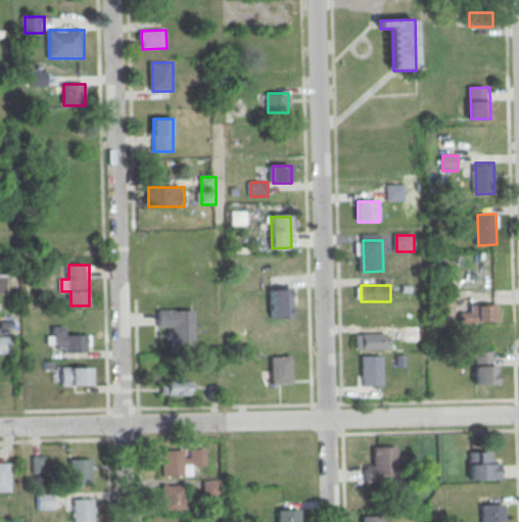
[(273,291),(291,290),(292,321),(274,322),(273,291)]
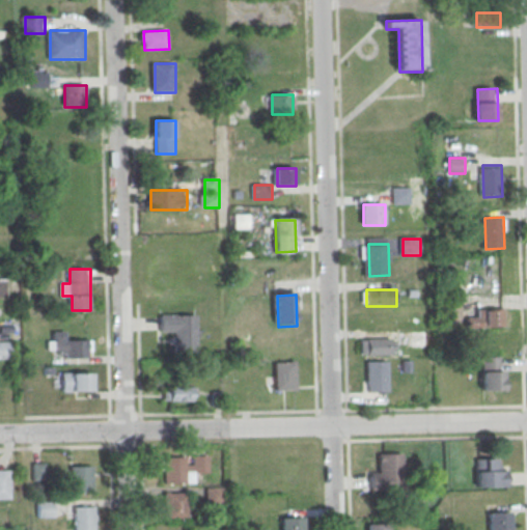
[(505,329),(505,310),(477,310),(477,318),(471,318),(471,329),(505,329)]
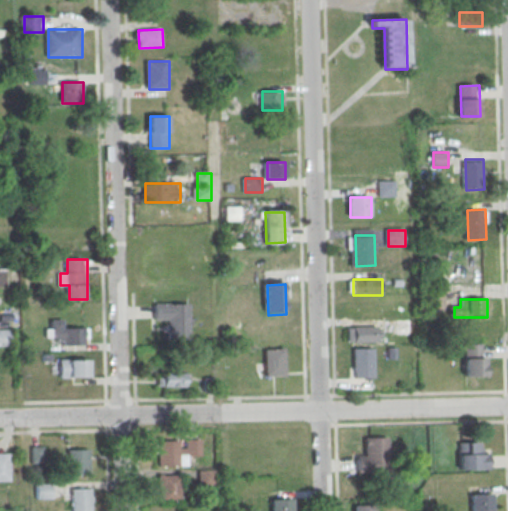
[(172,306),(191,305),(192,336),(173,336),(172,306)]
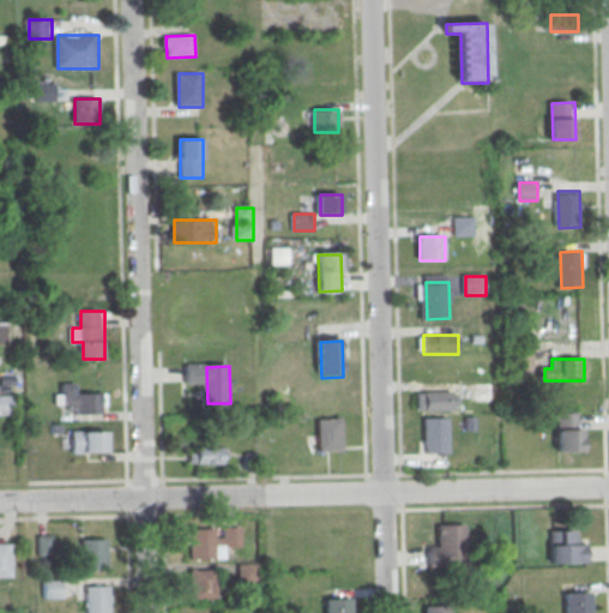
[(78,384),(66,384),(66,414),(101,414),(101,395),(78,395),(78,384)]
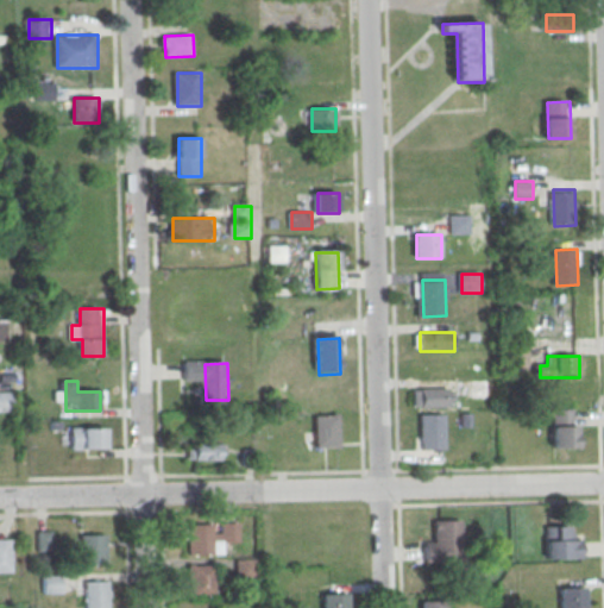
[(491,381),(474,381),(474,397),(491,397),(491,381)]
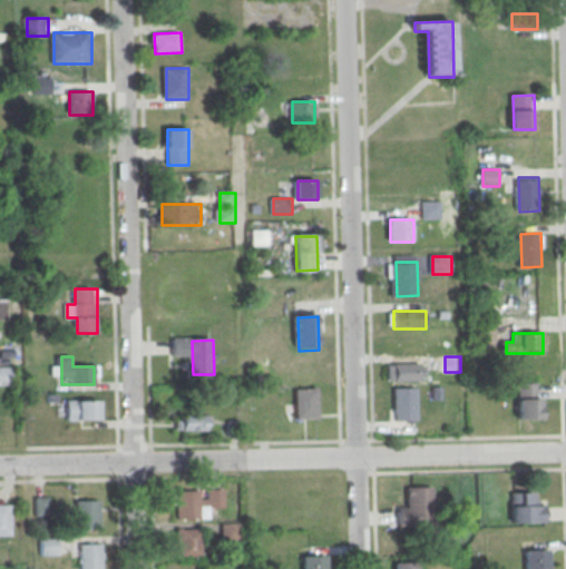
[(390,382),(428,382),(428,364),(390,364),(390,382)]
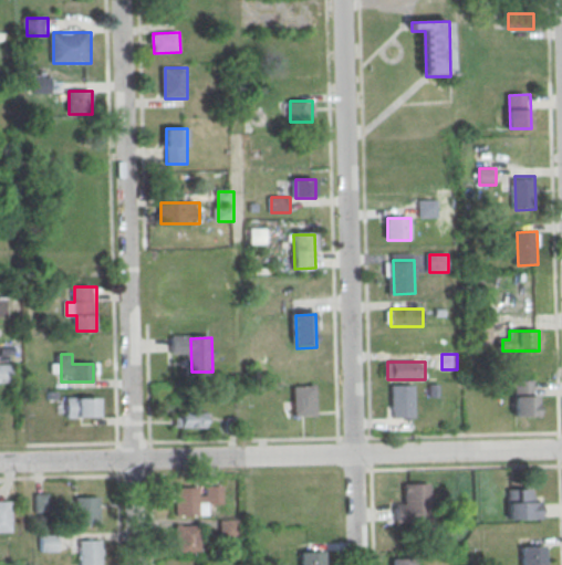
[(0,383),(14,383),(14,365),(0,364),(0,383)]
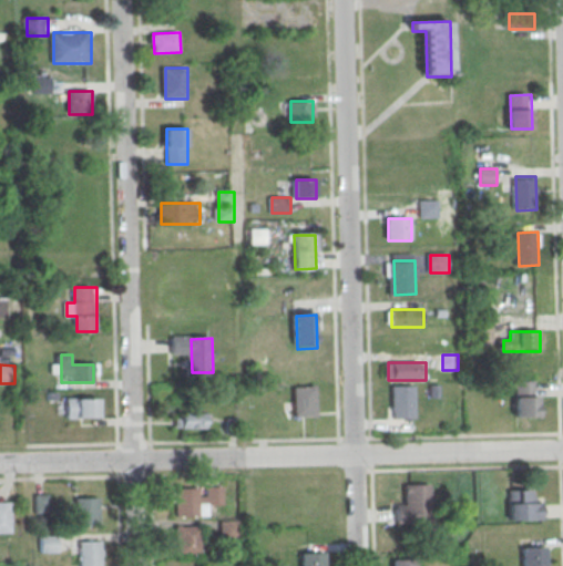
[(541,418),(541,381),(517,381),(517,418),(541,418)]
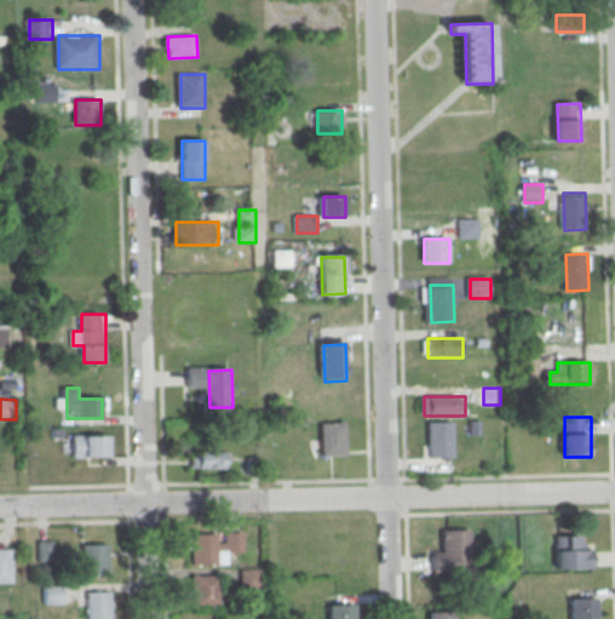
[(432,422),(455,420),(457,458),(434,458),(432,422)]
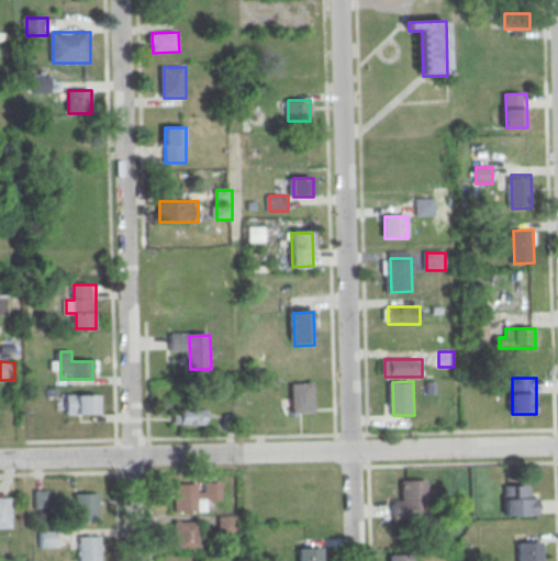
[(294,384),(315,383),(316,412),(296,413),(294,384)]
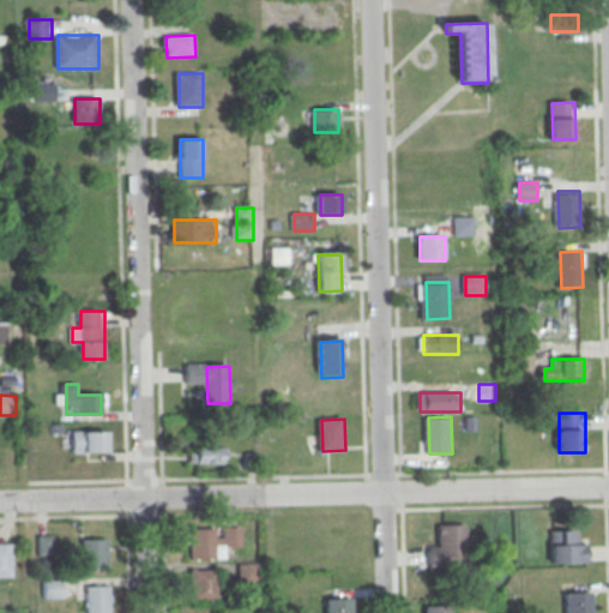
[(109,432),(72,432),(72,454),(109,454),(109,432)]
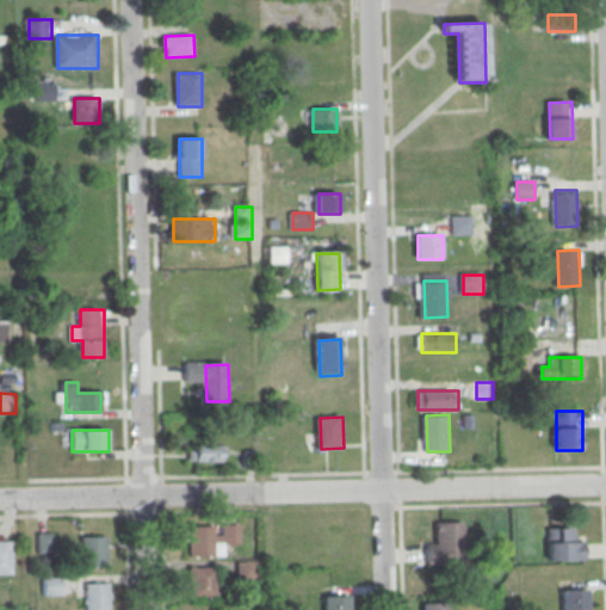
[(228,462),(228,447),(191,447),(191,462),(228,462)]
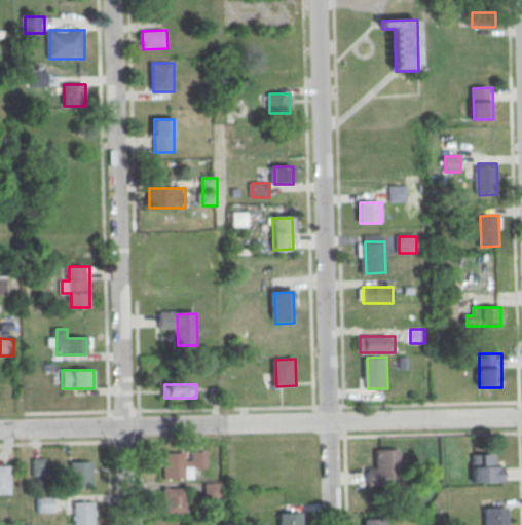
[(402,450),(378,450),(378,467),(370,467),(370,484),(402,484),(402,450)]
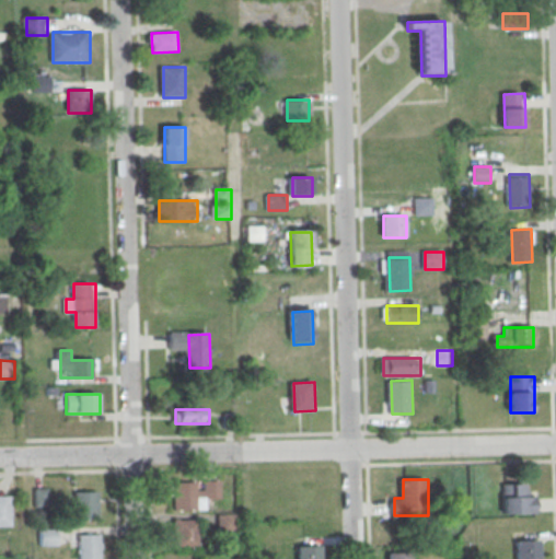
[(203,482),(174,482),(174,511),(209,511),(209,500),(222,500),(222,481),(203,481),(203,482)]
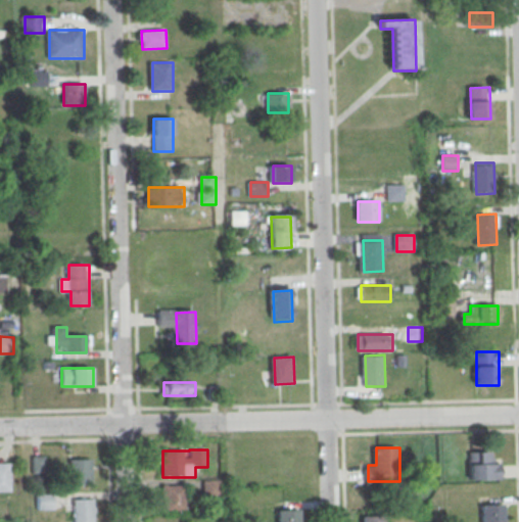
[(472,453),(472,480),(502,480),(502,462),(492,462),(492,453),(472,453)]
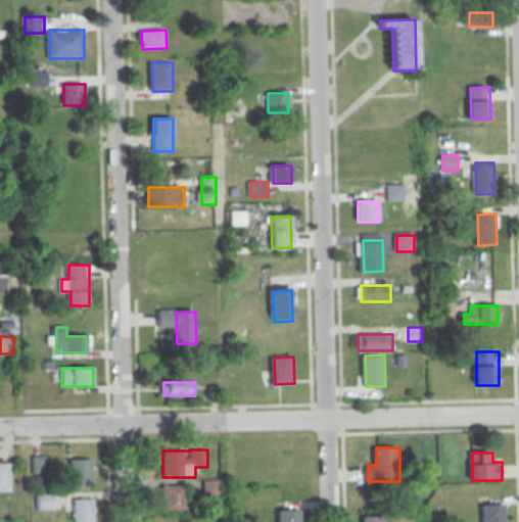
[(36,458),(36,470),(46,470),(46,458),(36,458)]
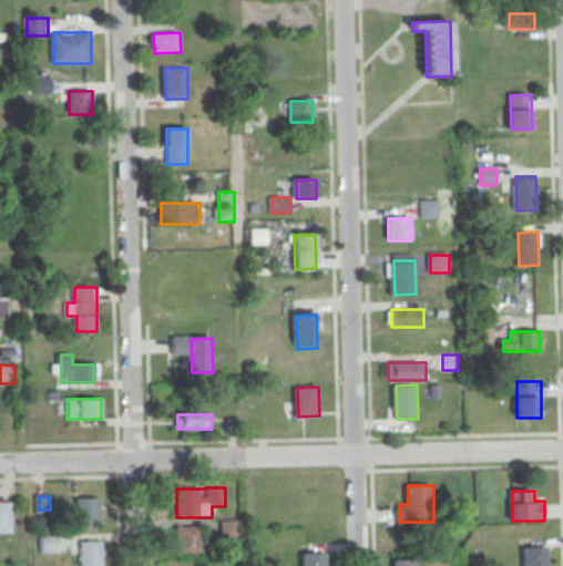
[(102,497),(78,497),(78,526),(102,526),(102,497)]
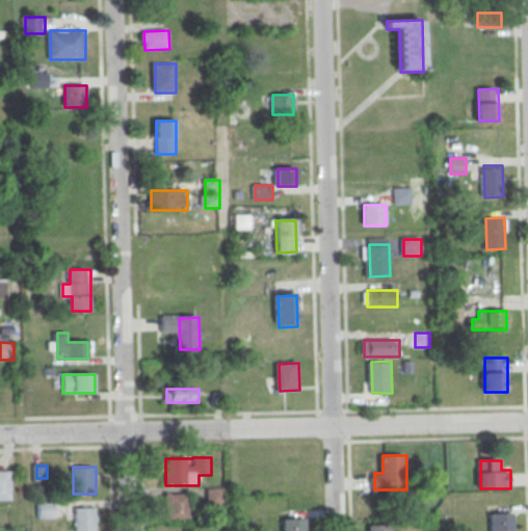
[(0,500),(11,501),(11,471),(0,471),(0,500)]
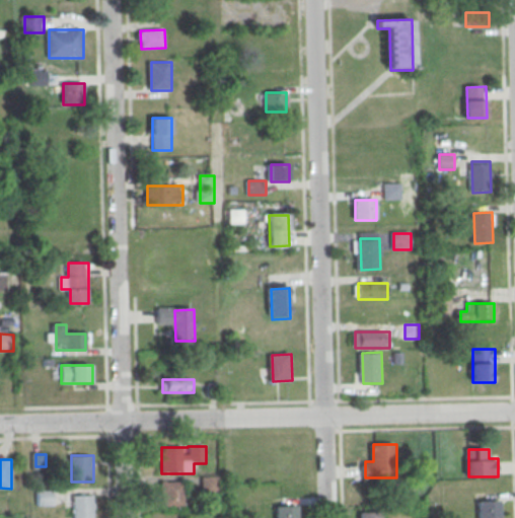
[(163,508),(186,508),(186,482),(163,482),(163,508)]
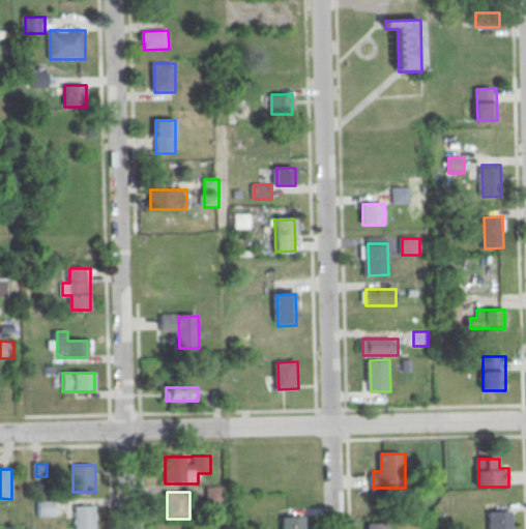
[(56,501),(41,501),(41,517),(56,517),(56,501)]
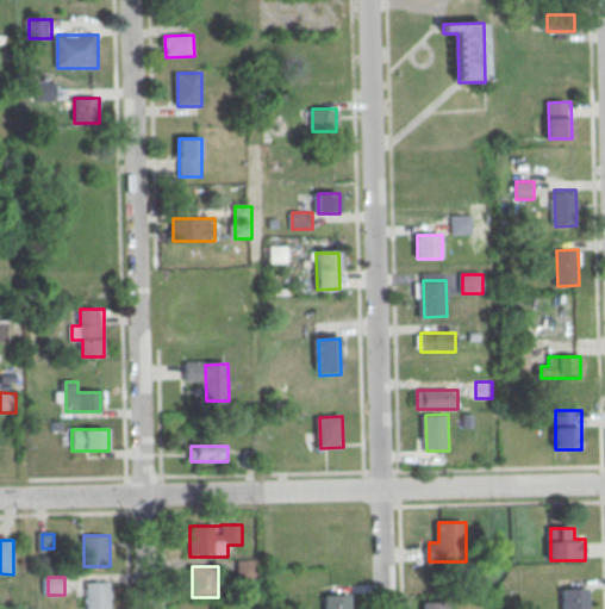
[(88,608),(88,580),(110,579),(110,608),(88,608)]
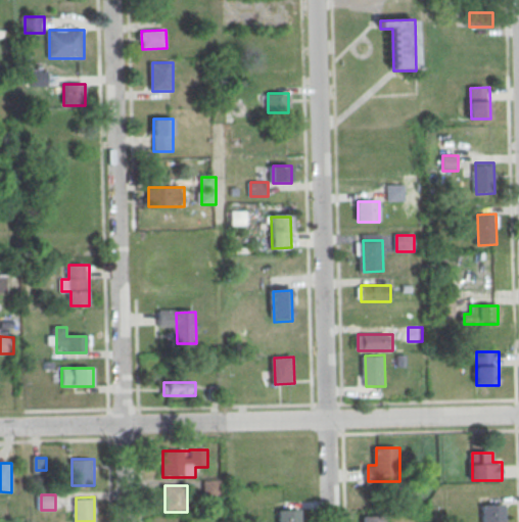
[(505,521),(506,505),(484,505),(484,521),(505,521)]
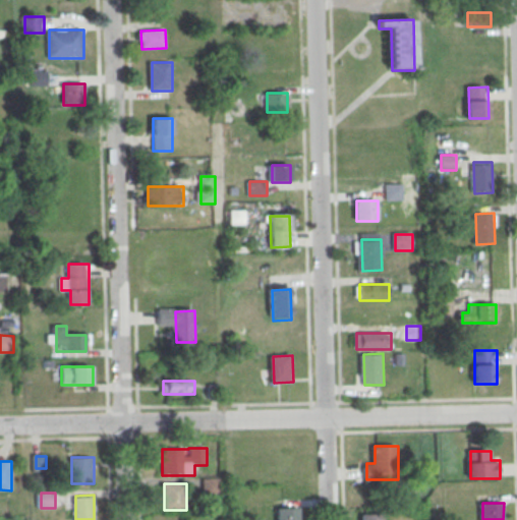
[(302,519),(302,506),(280,506),(280,519),(302,519)]
